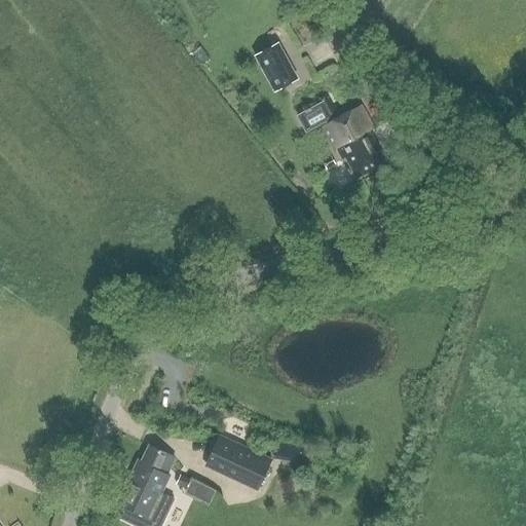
[(280,42),(255,53),(274,94),(300,81),(280,42)]
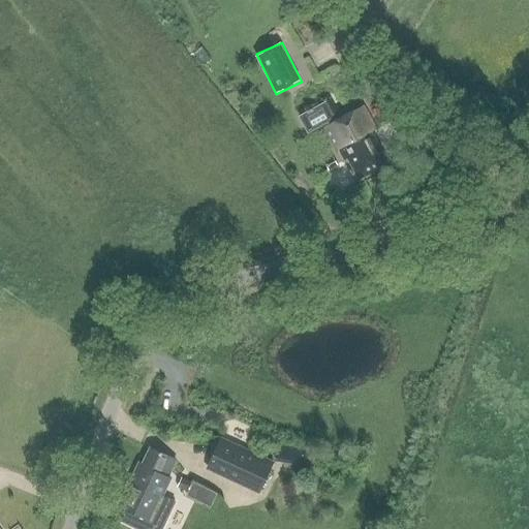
[(387,163),(372,137),(378,133),(362,105),(343,116),(332,96),(298,117),(310,136),(320,130),(341,164),(349,160),(360,178),(387,163)]
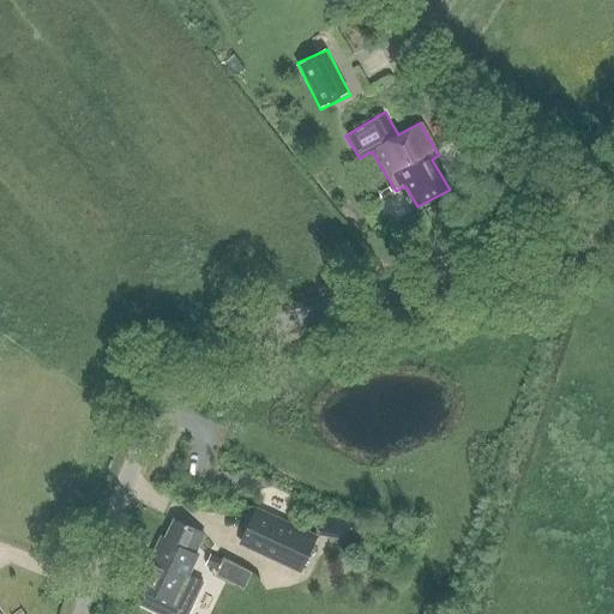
[(386,184),(375,188),(381,198),(392,192),(386,184)]
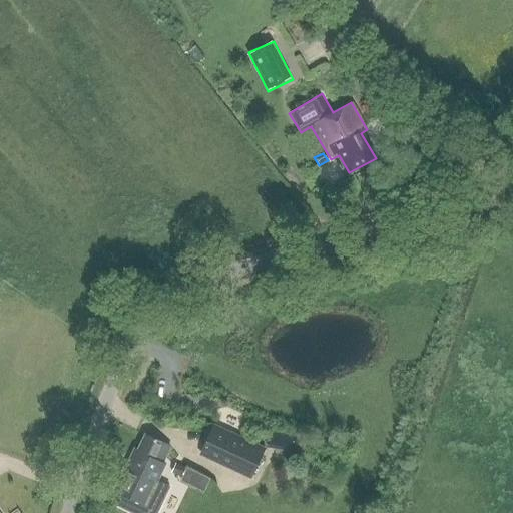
[(265,449),(213,424),(198,455),(250,479),(265,449)]
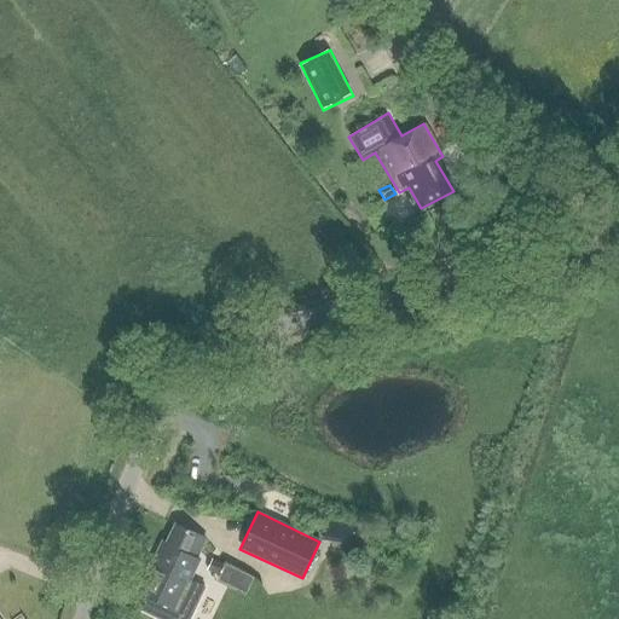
[(337,522),(335,539),(351,541),(353,525),(337,522)]
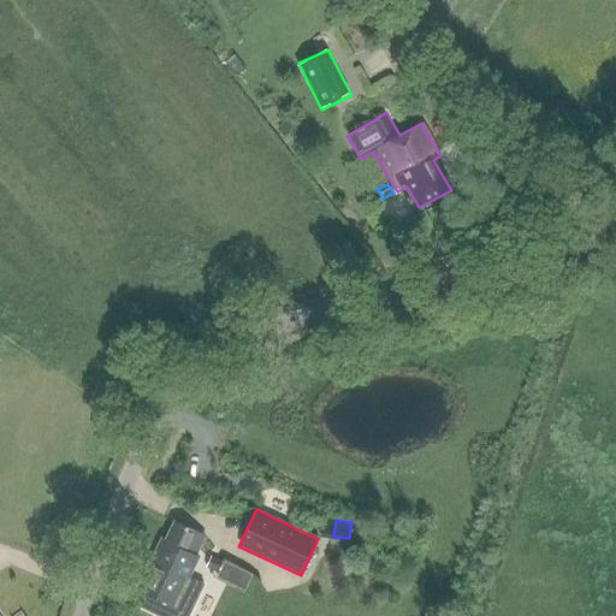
[(161,539),(136,592),(146,596),(140,608),(157,615),(188,615),(203,585),(189,578),(199,557),(195,556),(205,535),(173,521),(165,540),(161,539)]
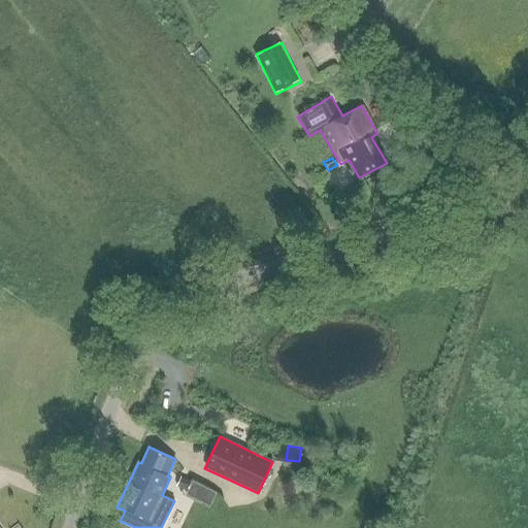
[(180,477),(176,488),(185,491),(189,482),(180,477)]
